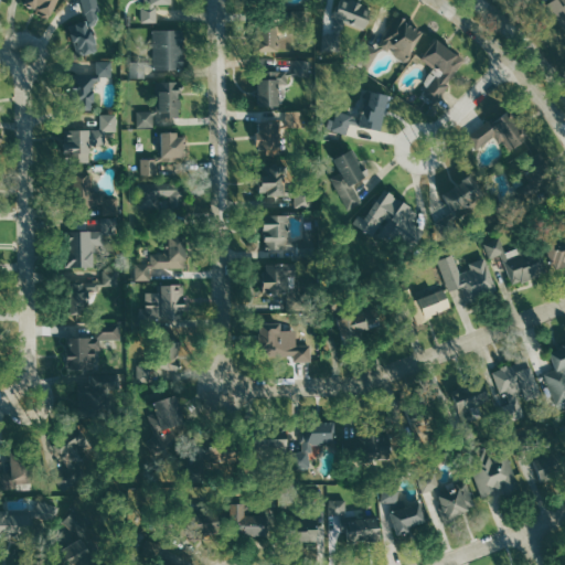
[(56,0),(22,0),(21,4),(52,16),(56,0)]
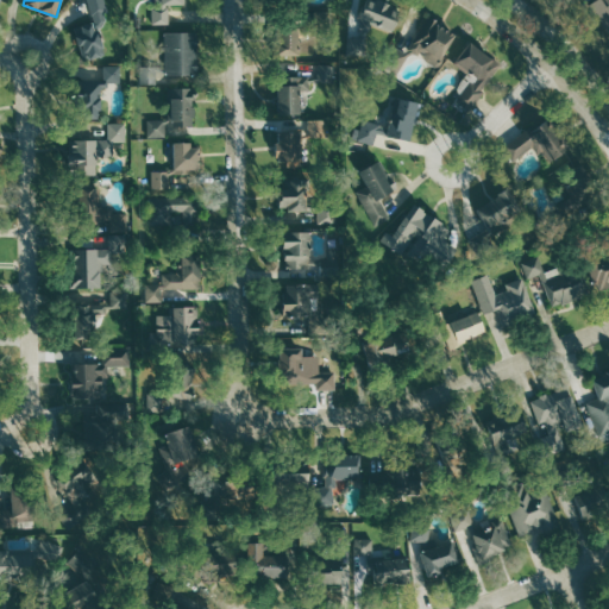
[(87,0),(96,29),(108,25),(105,16),(111,14),(106,0),(87,0)]
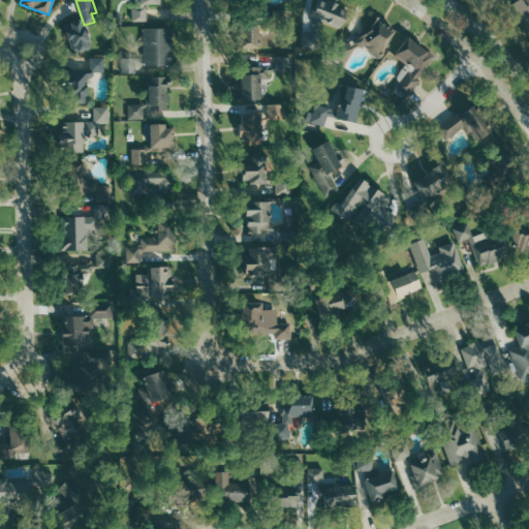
[(148,21),(147,4),(162,4),(162,0),(137,0),(137,21),(148,21)]
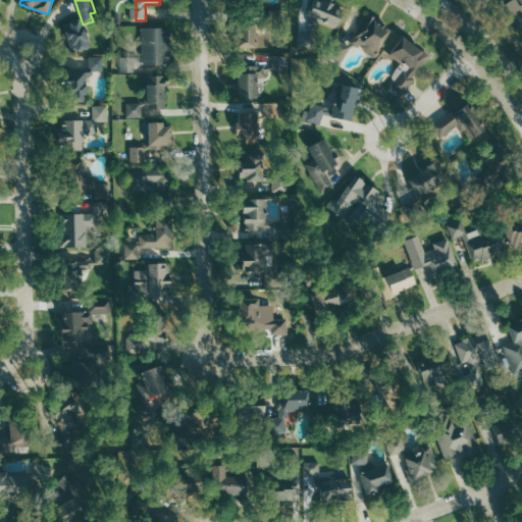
[(338,25),(343,4),(322,0),(315,0),(311,20),(338,25)]
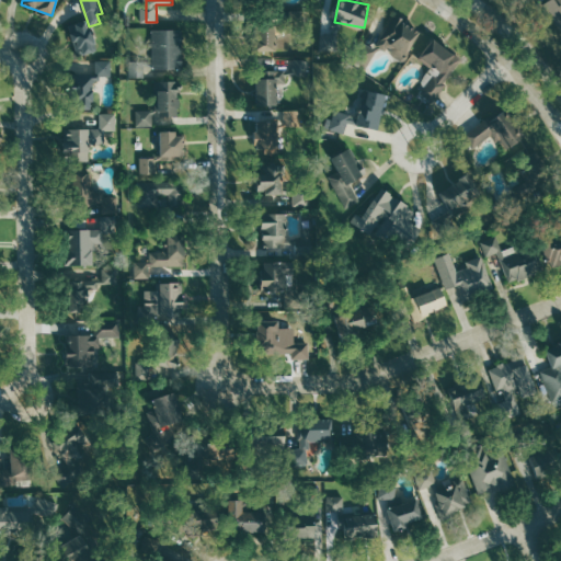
[(560,0),(544,0),(546,2),(550,0),(560,16),(560,0)]
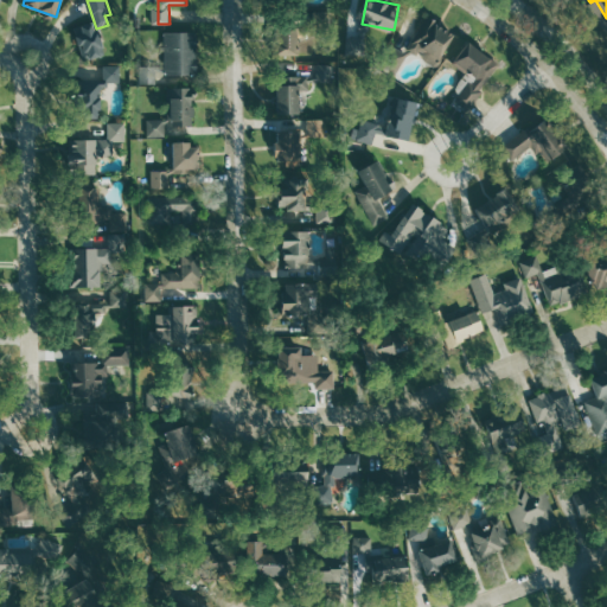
[(434,65),(455,36),(434,20),(413,50),(434,65)]
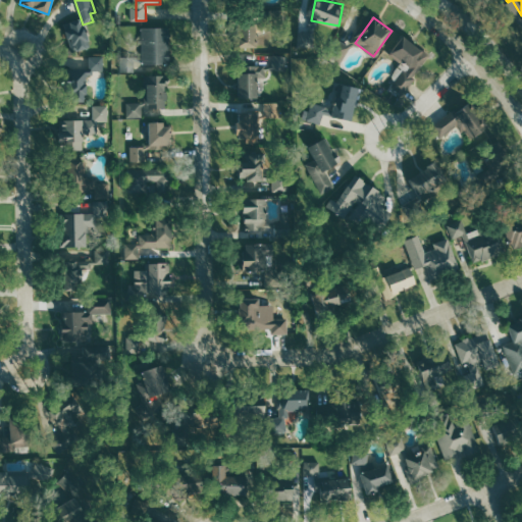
[(90,49),(84,18),(64,22),(71,53),(90,49)]
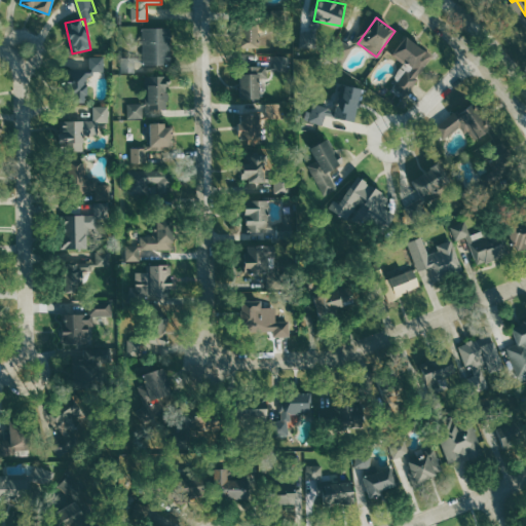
[(143,28),(144,66),(172,65),(172,28),(143,28)]
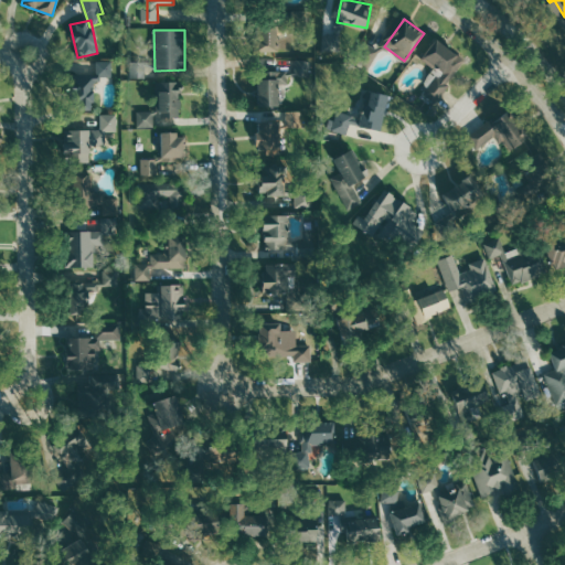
[(436,68),(418,88),(434,103),(466,67),(437,42),(423,57),(436,68)]
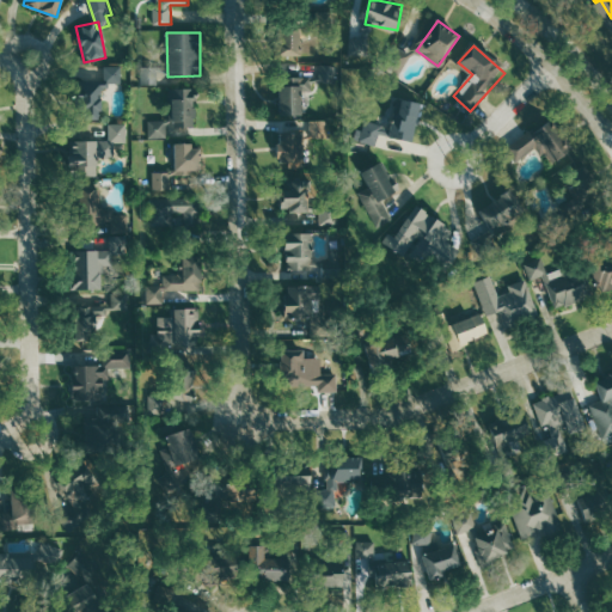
[(122,66),(105,67),(105,80),(79,80),(80,120),(103,120),(102,85),(122,85),(122,66)]
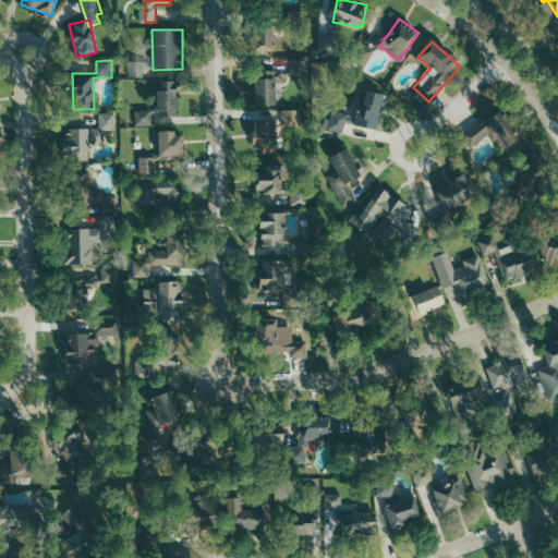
[(277,105),(277,83),(289,83),(289,70),(255,71),(256,106),(277,105)]
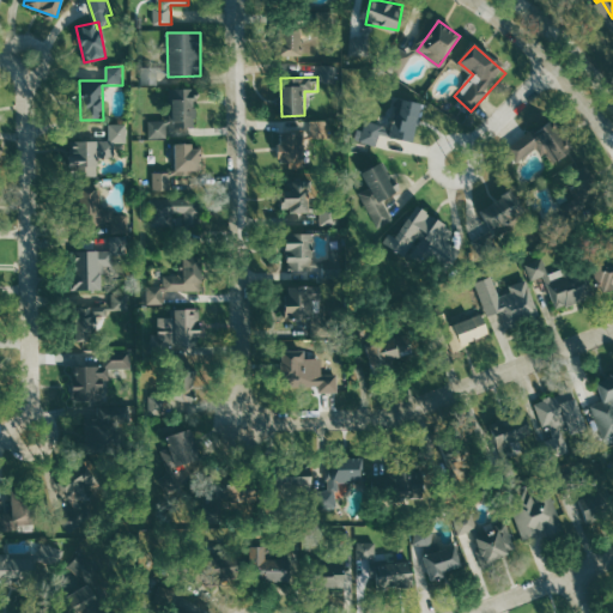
[(196,127),(196,89),(173,89),(174,127),(196,127)]
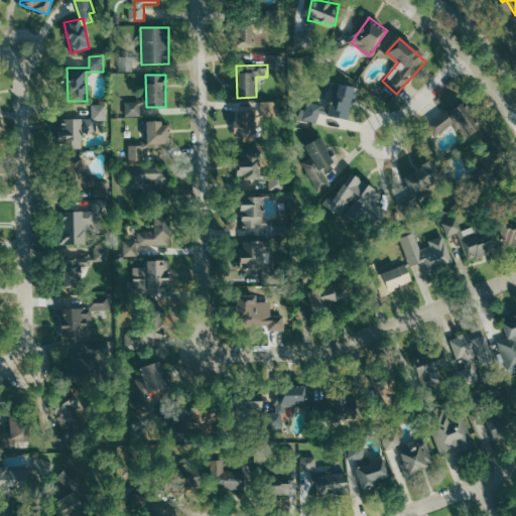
[(330,116),(350,119),(356,87),(336,84),(330,116)]
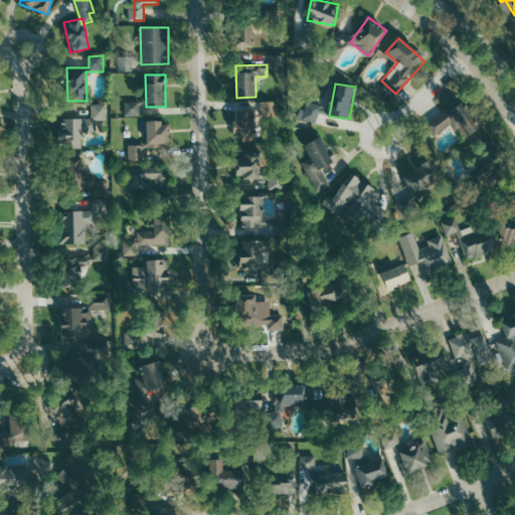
[(126,117),(141,116),(141,102),(126,102),(126,117)]
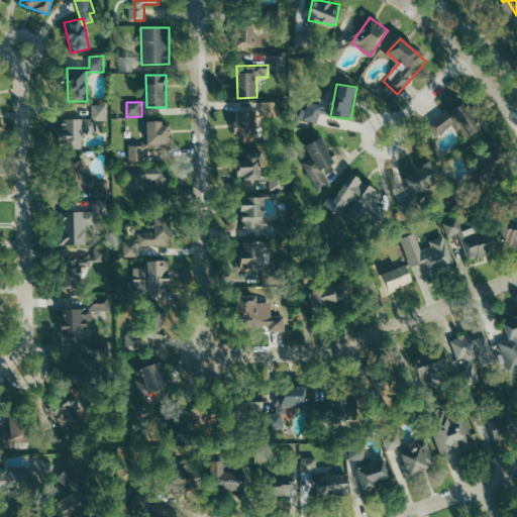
[(277,102),(263,102),(263,117),(278,116),(277,102)]
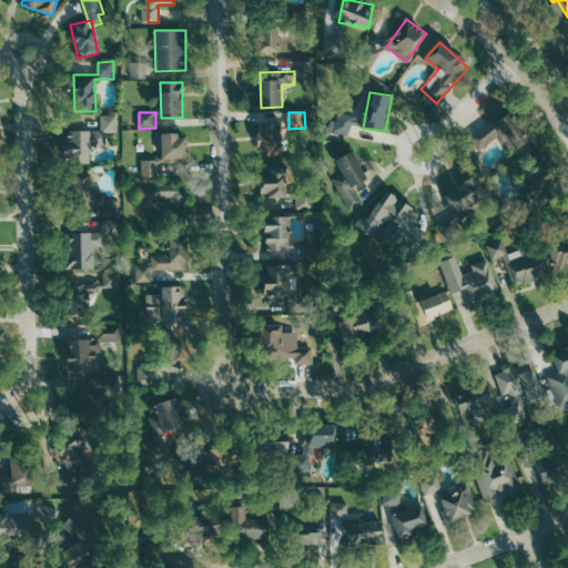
[(101,131),(66,131),(66,162),(91,162),(91,146),(105,146),(105,133),(118,133),(118,114),(101,114),(101,131)]
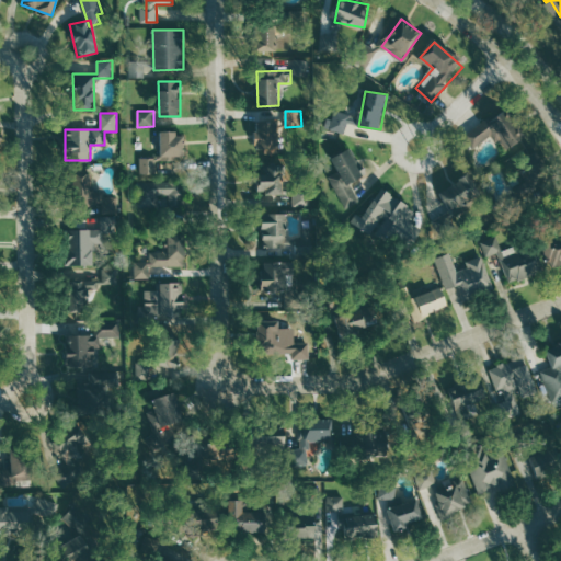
[(511,149),(514,134),(506,133),(508,124),(474,117),(470,141),(511,149)]
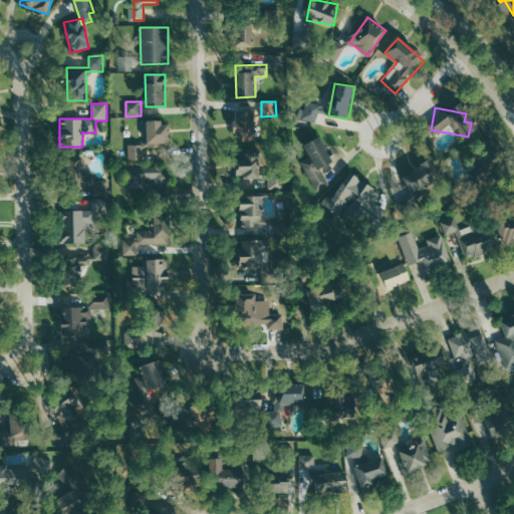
[(235,140),(255,140),(255,112),(235,111),(235,140)]
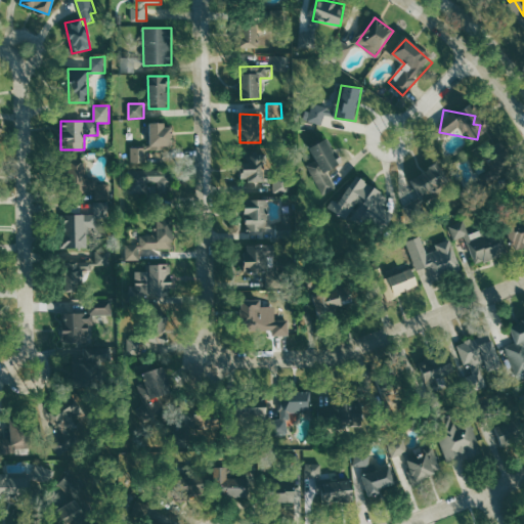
[(150,149),(172,150),(173,125),(150,124),(150,149)]
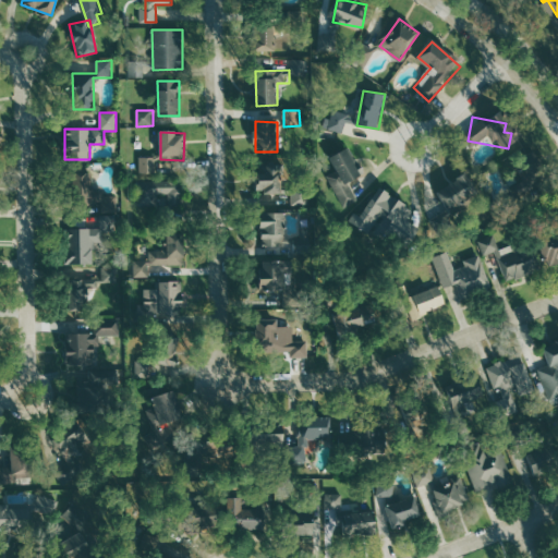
[(349,148),(330,156),(337,171),(330,174),(342,204),(355,198),(349,181),(361,177),(349,148)]
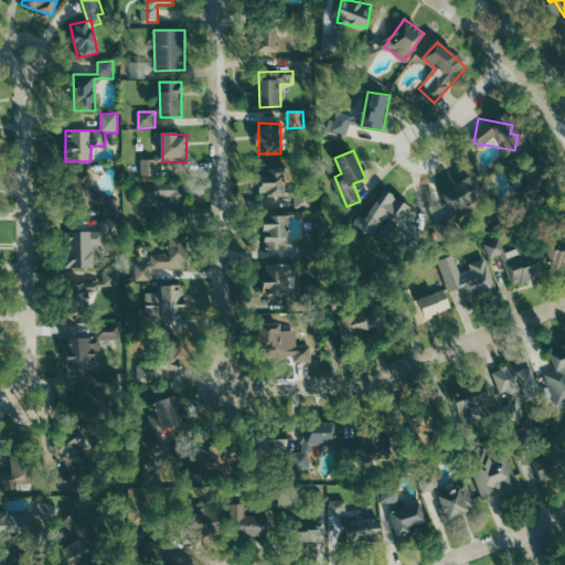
[(552,182),(539,155),(520,162),(533,191),(552,182)]
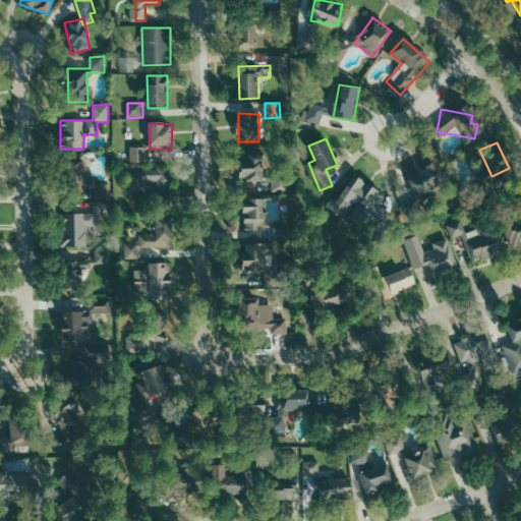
[(131,162),(149,162),(149,147),(130,147),(131,162)]
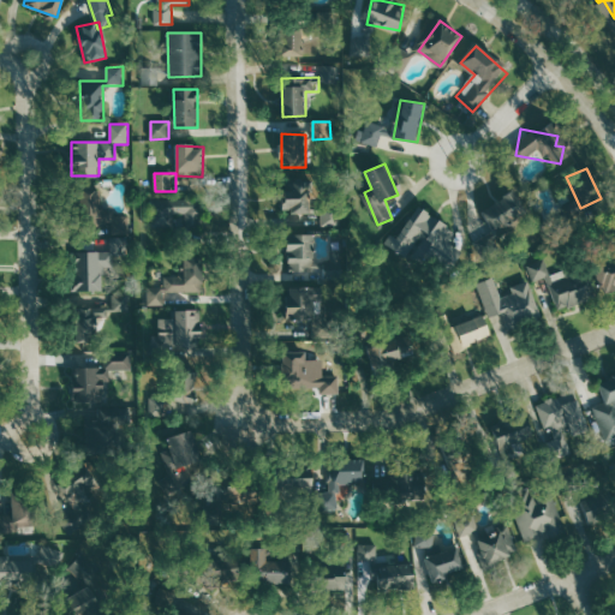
[(284,183),(286,214),(311,213),(309,180),(284,183)]
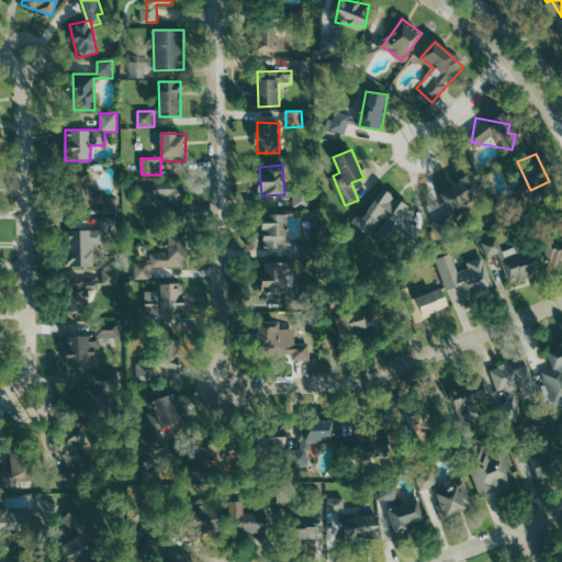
[(467,172),(439,190),(453,213),(472,201),(468,194),(476,188),(467,172)]
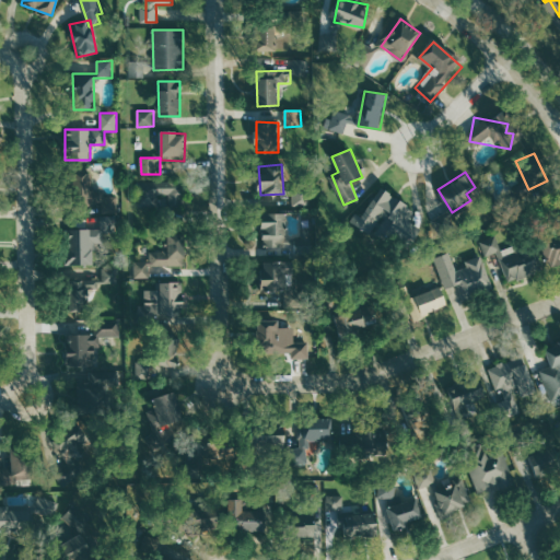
[(118,210),(118,196),(103,196),(103,188),(94,189),(93,174),(70,175),(71,211),(118,210)]
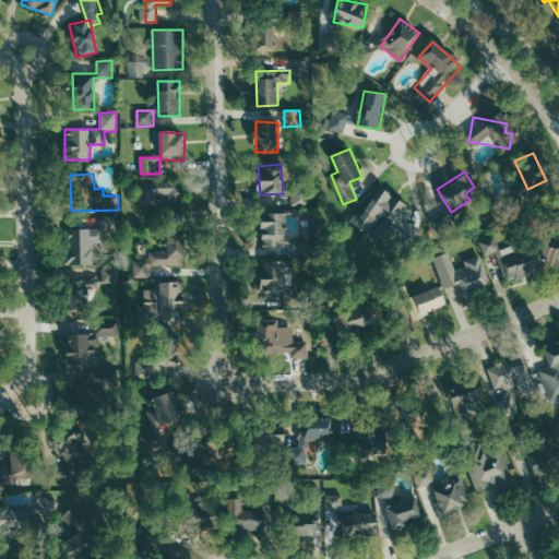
[(146,209),(179,207),(179,181),(145,181),(146,209)]
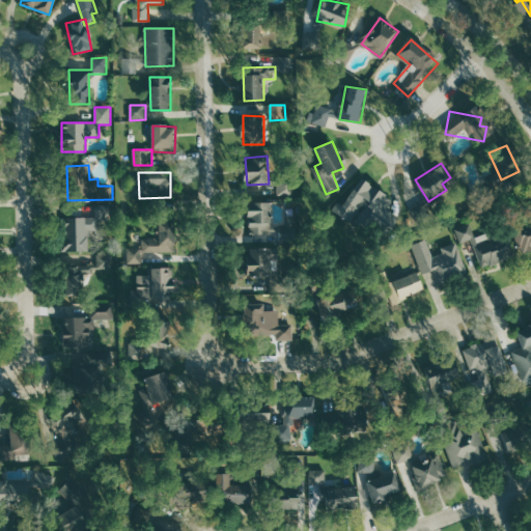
[(278,180),(278,195),(296,195),(295,180),(278,180)]
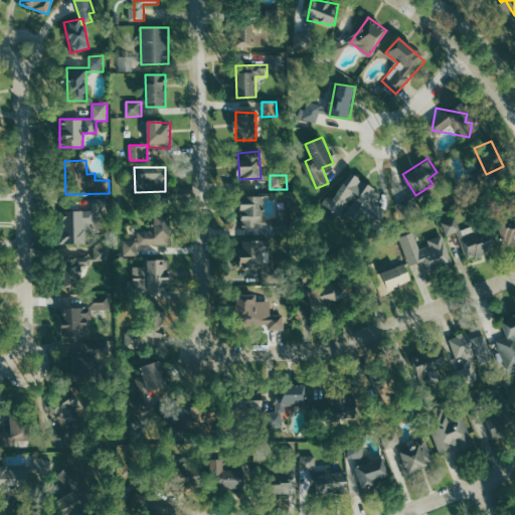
[(330,207),(352,223),(364,207),(369,210),(381,194),(355,175),(330,207)]
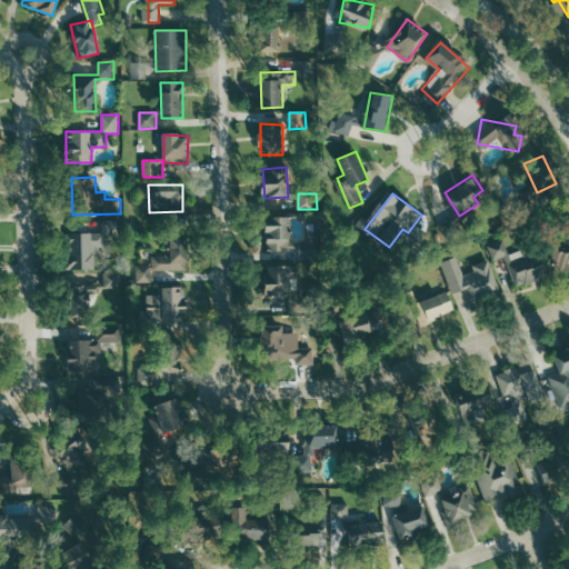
[(553,272),(568,267),(568,206),(561,209),(568,231),(543,240),(553,272)]
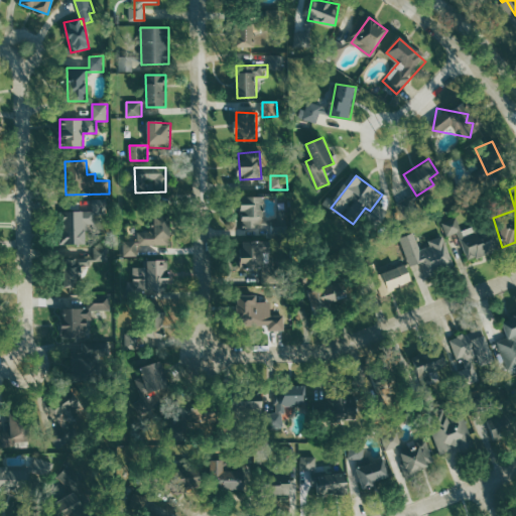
[(89,244),(89,225),(95,225),(95,212),(108,212),(108,197),(92,197),(92,211),(62,212),(63,244),(89,244)]
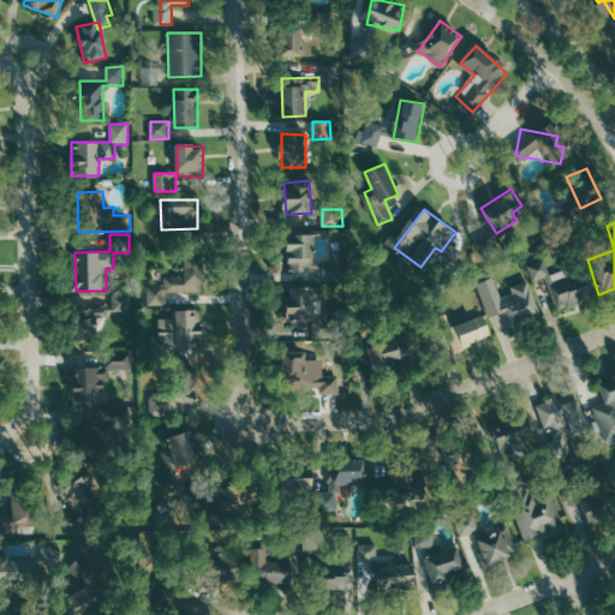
[(314,272),(315,236),(288,234),(287,272),(314,272)]
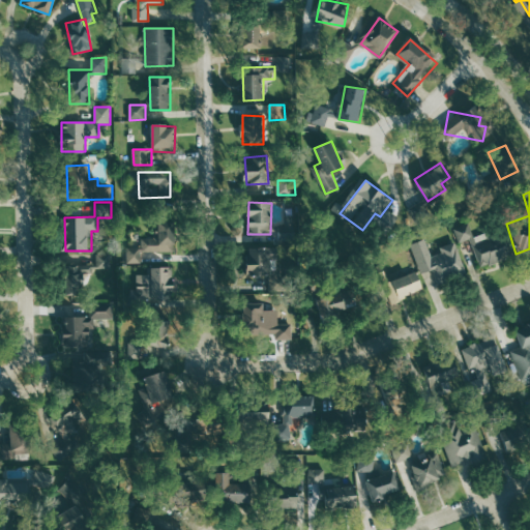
[(128,263),(142,263),(142,252),(176,251),(175,219),(157,221),(157,238),(142,238),(142,247),(128,247),(128,263)]
